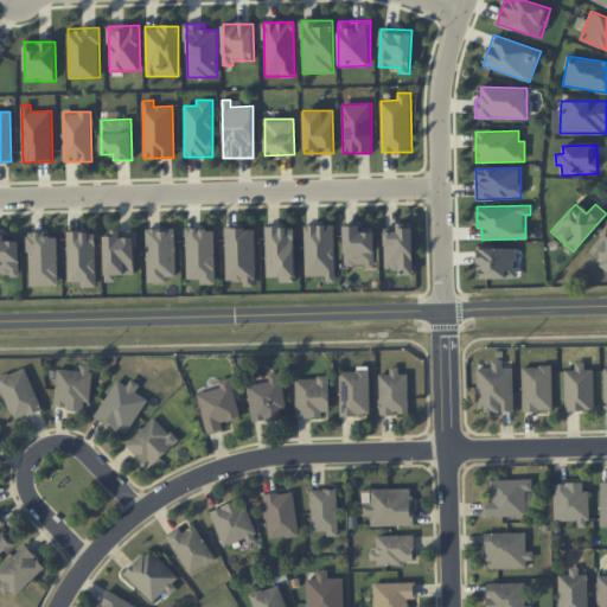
[(413,223),(396,223),(396,228),(384,228),(385,273),(413,272),(413,223)]
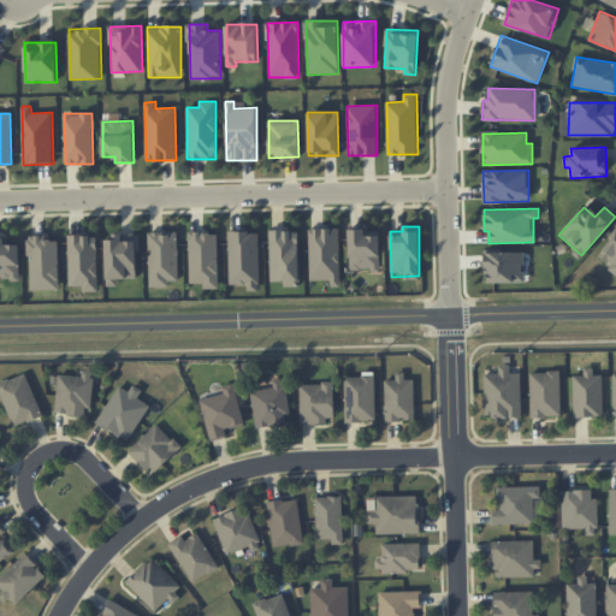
[(341,286),(339,227),(308,229),(309,280),(331,279),(331,286),(341,286)]
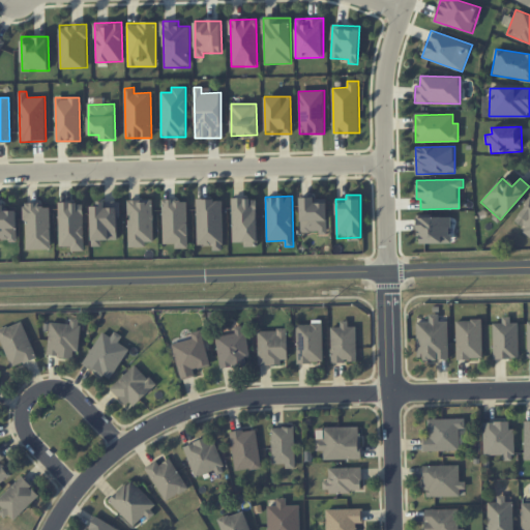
[(529,236),(529,196),(514,221),(526,227),(523,232),(529,236)]
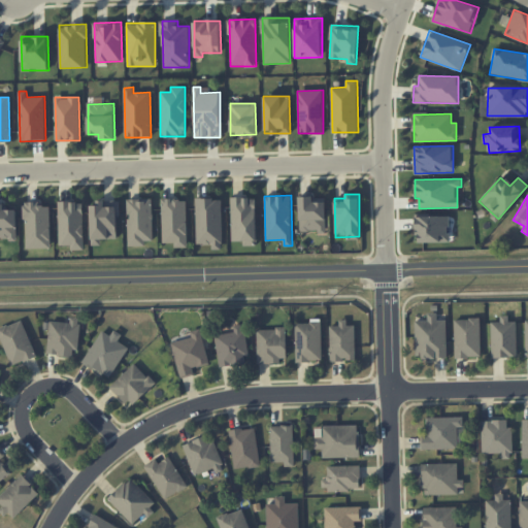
[(231,240),(242,240),(242,245),(257,245),(256,197),(231,197),(231,240)]
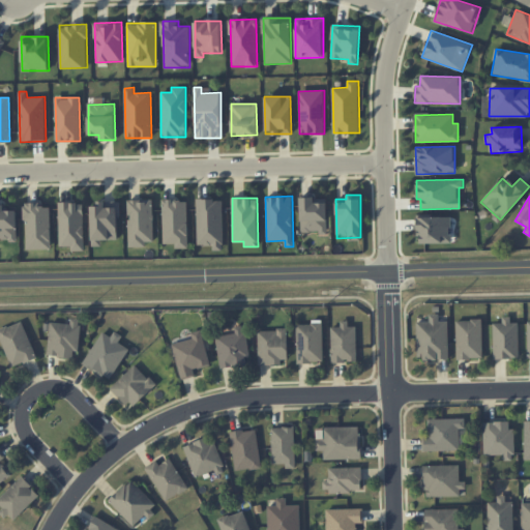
[(327,232),(326,198),(300,198),(300,233),(327,232)]
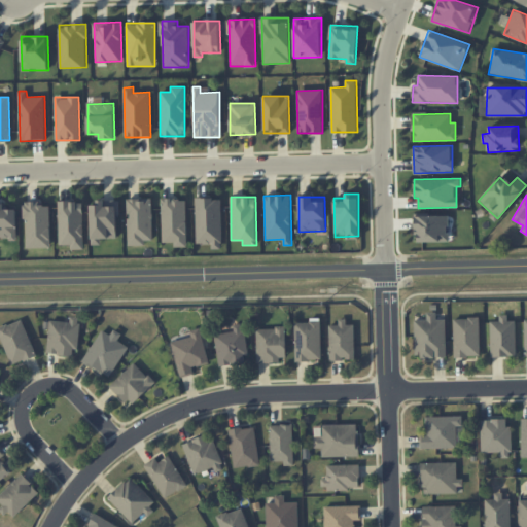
[(197,243),(211,243),(211,248),(221,248),(221,198),(196,199),(197,243)]
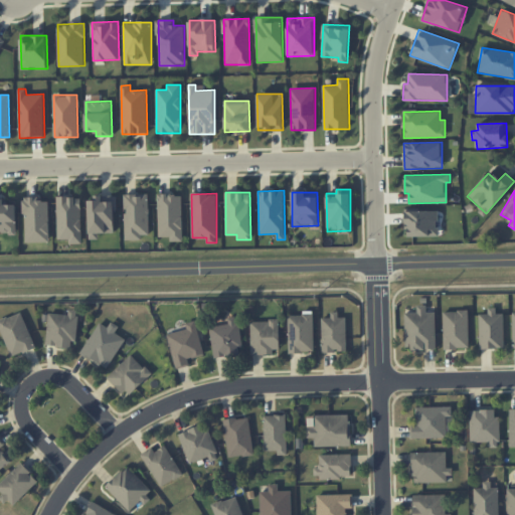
[(150,237),(148,194),(124,194),(125,238),(150,237)]
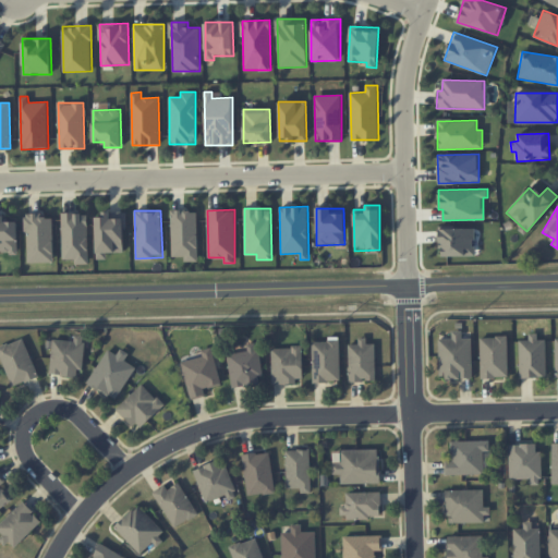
[(197,262),(197,210),(171,210),(172,256),(184,256),(185,262),(197,262)]
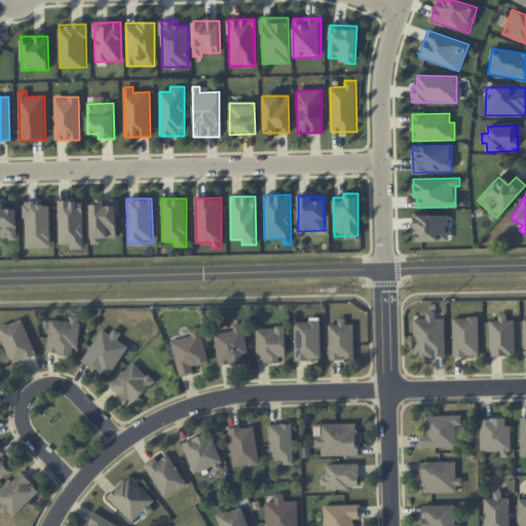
[(26,248),(50,247),(49,205),(41,205),(41,200),(25,201),(26,248)]
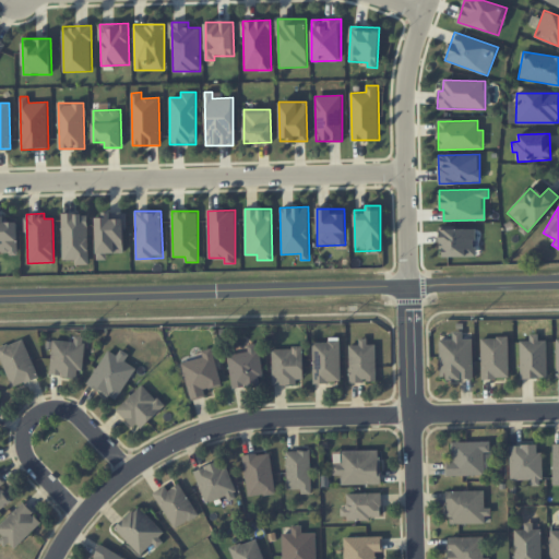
[(88,213),(62,214),(62,260),(75,260),(75,264),(88,264),(88,213)]
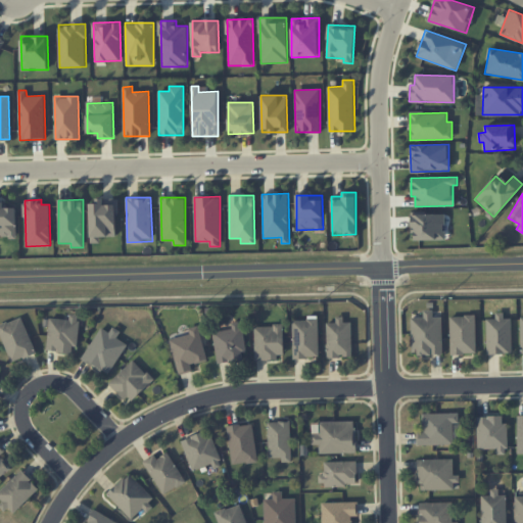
[(117,236),(116,199),(90,200),(90,243),(100,242),(100,237),(117,236)]
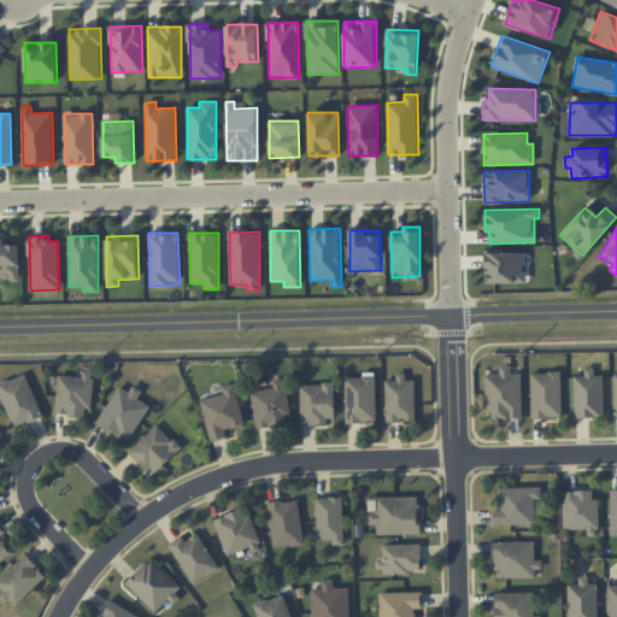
[(19,245),(5,245),(5,238),(0,238),(0,280),(21,280),(19,245)]
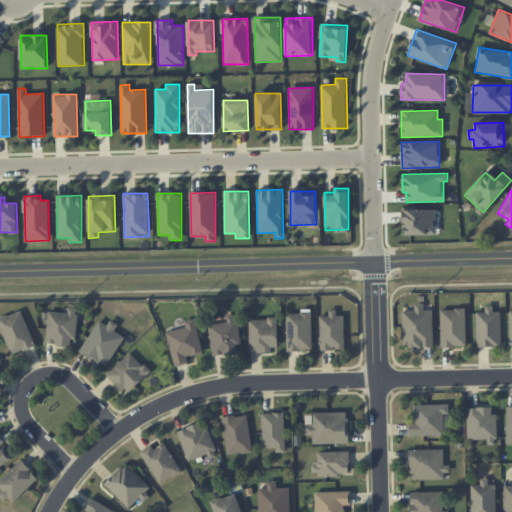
[(400,223),(399,210),(433,209),(434,219),(431,219),(431,226),(433,226),(434,234),(402,234),(401,228),(399,227),(398,224),(400,223)]
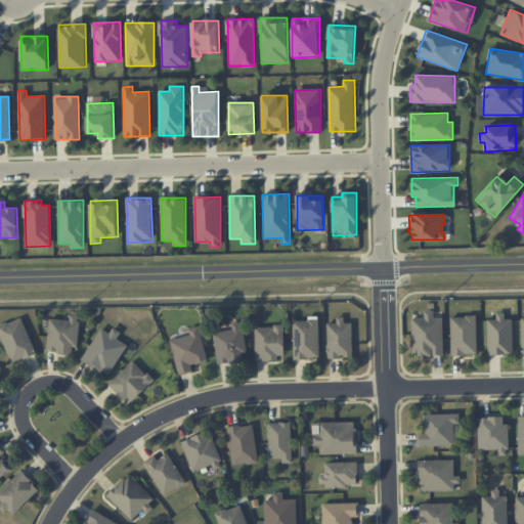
[(411,318),(412,355),(444,354),(443,317),(434,317),(433,311),(425,311),(425,318),(411,318)]
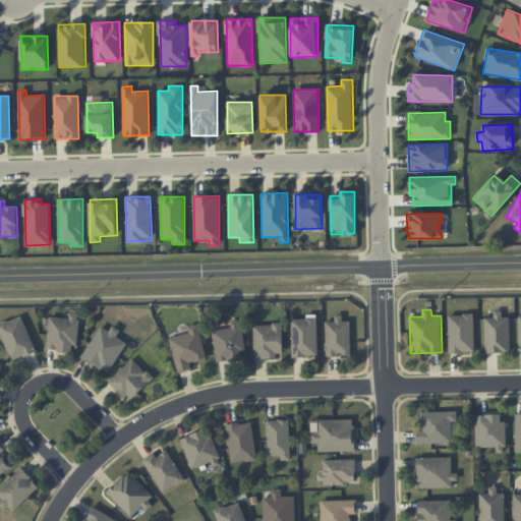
[(485,352),(510,352),(510,316),(502,317),(502,311),(494,311),(494,317),(484,317),(485,352)]
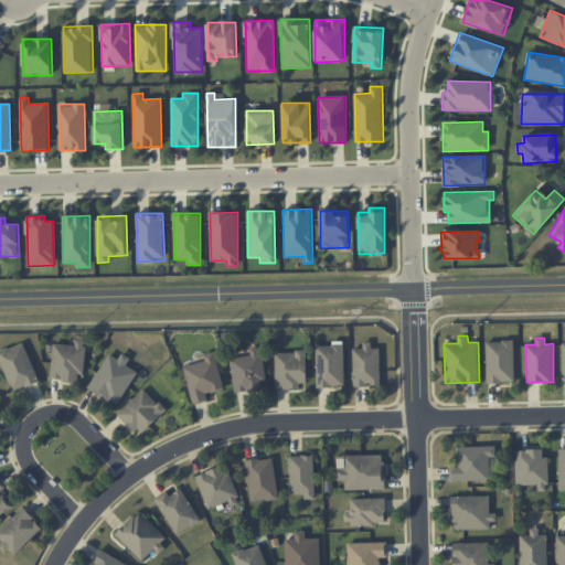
[(53,343),(51,379),(82,382),(85,340),(75,340),(75,345),(53,343)]
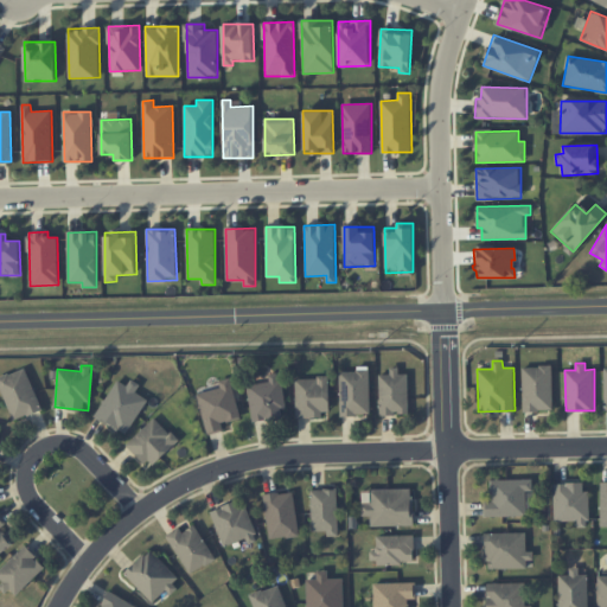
[(551,366),(522,366),(523,410),(553,410),(551,366)]
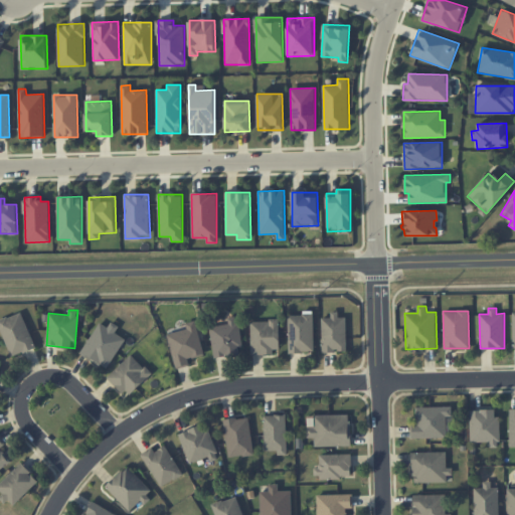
[(0,328),(12,357),(36,347),(21,312),(0,320),(0,328)]
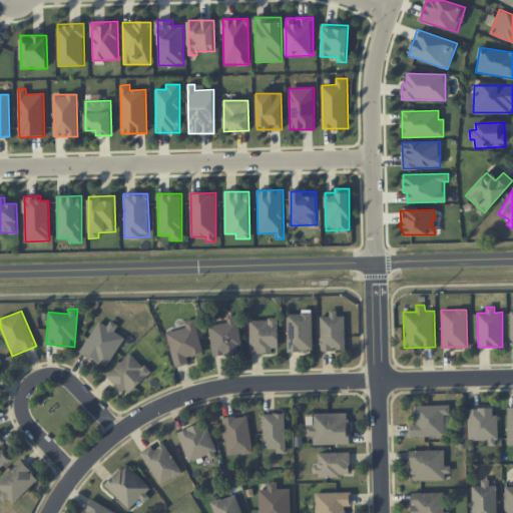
[(345,316),(338,317),(337,311),(329,311),(329,316),(320,317),(321,351),(346,350),(345,316)]
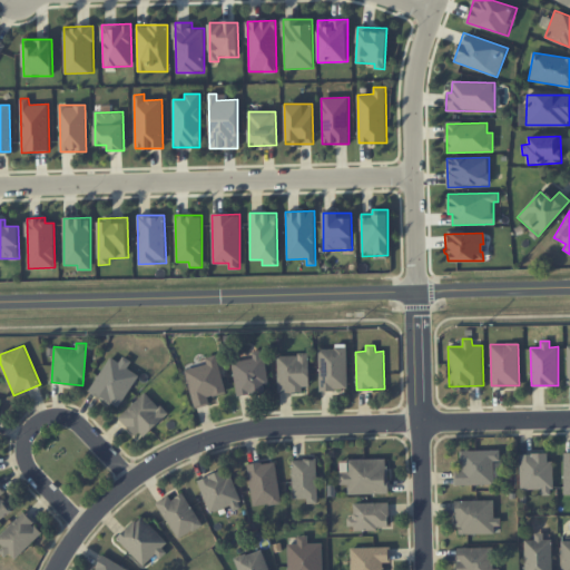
[(347,390),(346,347),(318,349),(320,391),(347,390)]
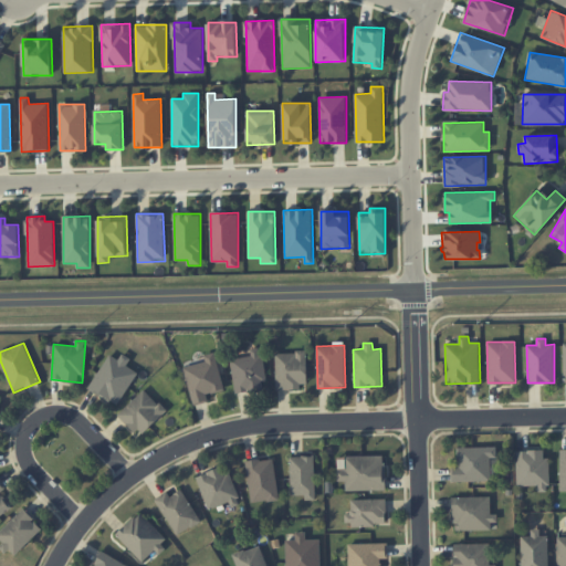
[(262,348),(251,349),(251,356),(231,358),(234,394),(266,390),(262,348)]
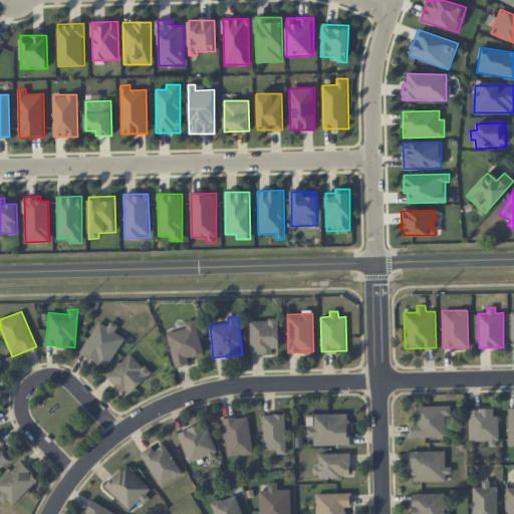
[(187,328),(167,333),(176,368),(190,364),(188,358),(205,354),(196,319),(185,322),(187,328)]
